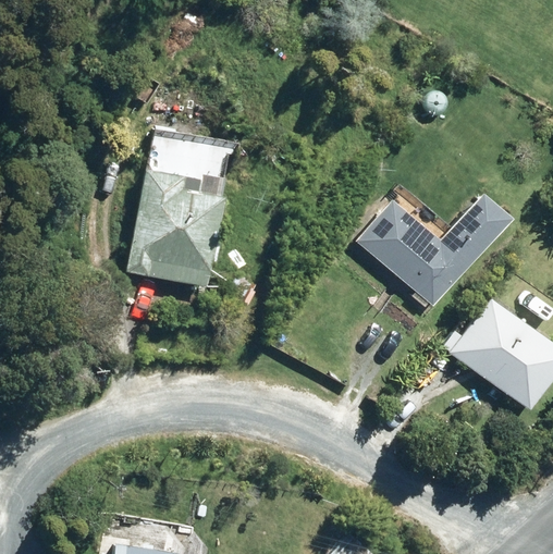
[(145,175),(127,277),(208,291),(211,268),(217,268),(220,249),(216,248),(223,204),(220,204),(228,161),(236,162),(238,150),(160,136),(152,177),(145,175)]
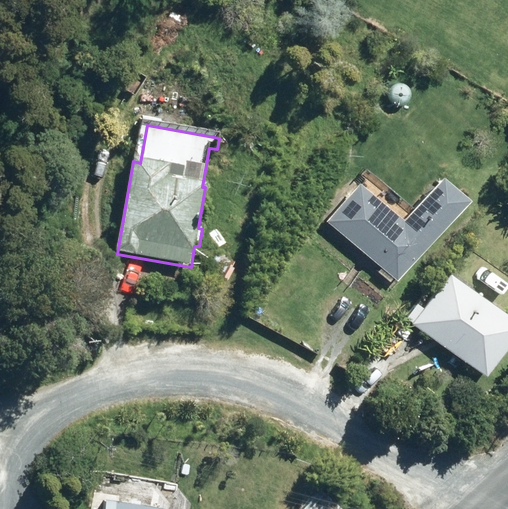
[(360,183),(330,220),(327,223),(384,270),(396,280),(399,282),(402,279),(468,199),(441,176),(405,220),(360,183)]
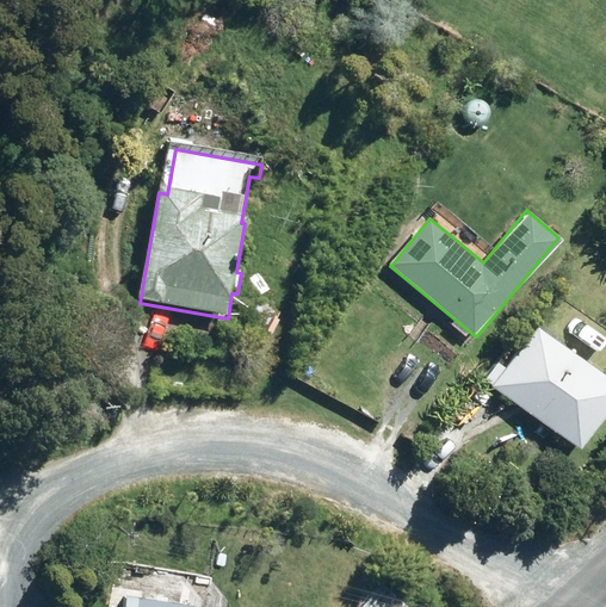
[(605,376),(537,326),(493,386),(581,451),(582,447),(605,415),(605,376)]
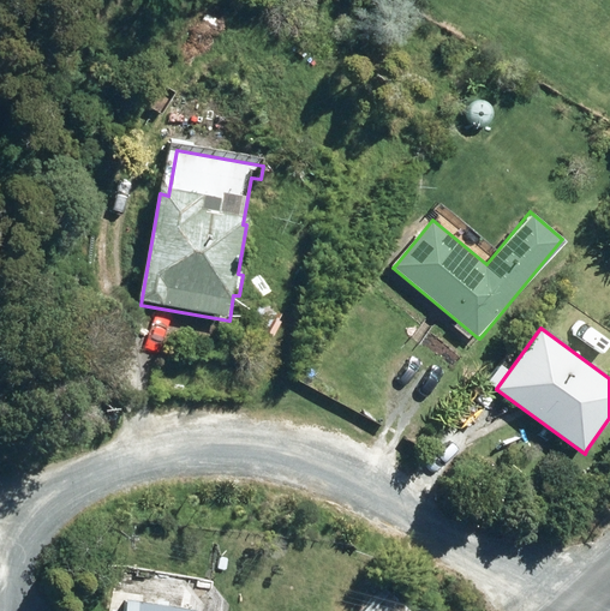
[(407,610),(384,591),(368,610),(407,610)]
